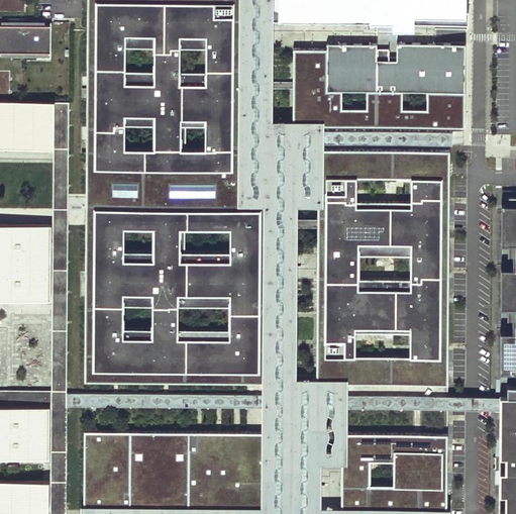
[(450,513),(450,507),(321,510),(320,466),(346,467),(347,381),(296,381),(297,207),(322,207),(324,146),(452,146),(451,132),(324,133),(324,120),(273,119),(273,48),(273,0),(238,0),(238,204),(242,204),(263,205),(262,506),(81,506),(81,513),(450,513)]
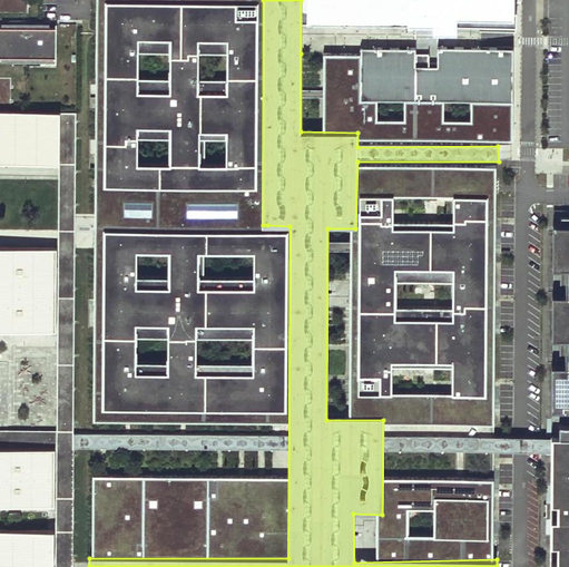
[(290,226),(267,225),(267,213),(267,0),(94,0),(94,209),(94,221),(94,243),(92,424),(128,424),(183,424),(272,424),(294,426),(295,226),(290,226)]
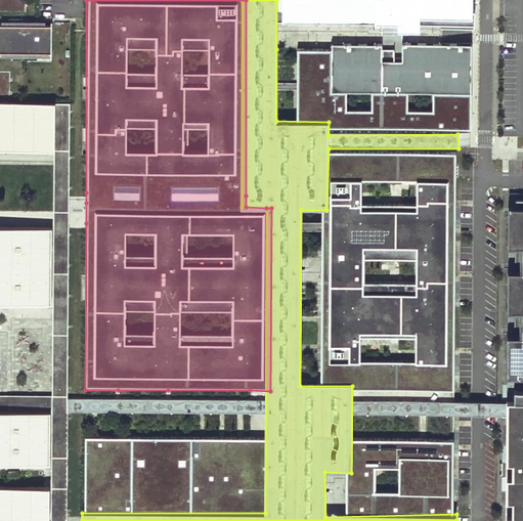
[(268,0),(269,25),(396,25),(396,32),(419,32),(419,26),(439,26),(473,26),(473,12),(471,12),(471,3),(471,0),(268,0)]
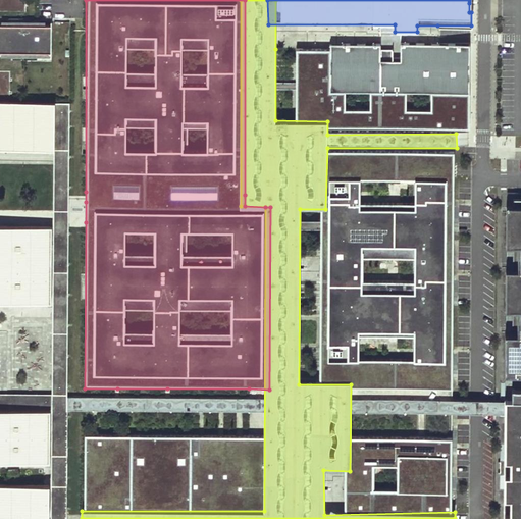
[(50,28),(0,27),(0,53),(50,54),(50,28)]
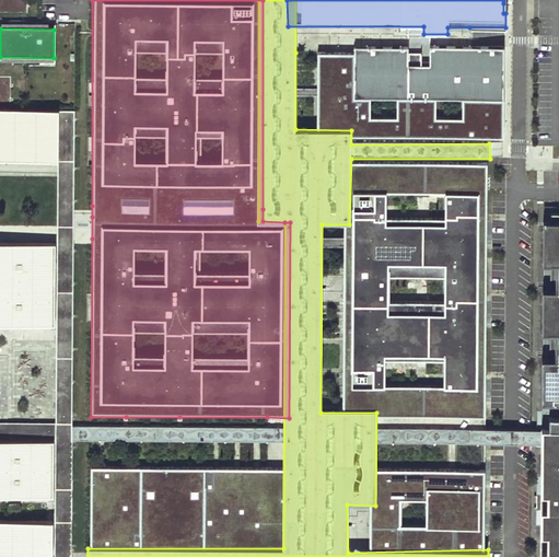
[(353,47),(353,53),(316,53),(316,94),(316,139),(356,139),(434,139),(503,140),(503,100),(503,48),(478,48),(435,48),(431,48),(431,66),(420,66),(420,55),(415,55),(408,55),(408,47),(385,47),(353,47)]
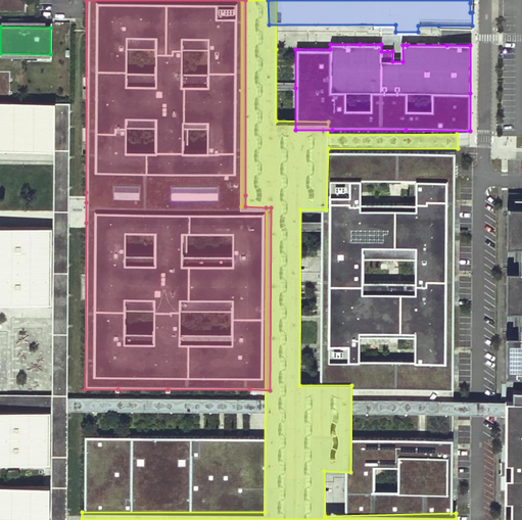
[(21,106),(0,105),(0,153),(21,154),(21,106)]
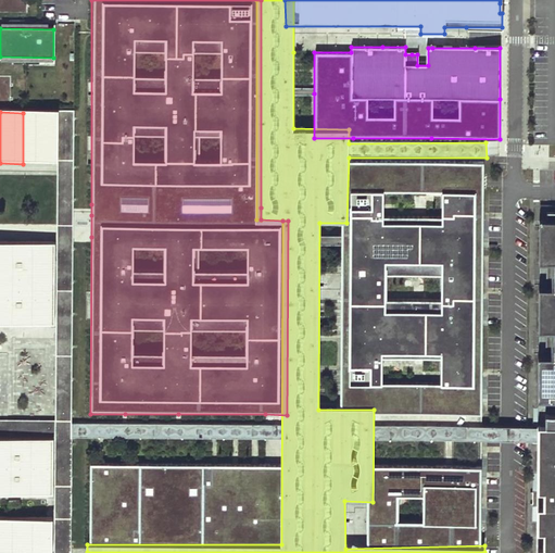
[(54,113),(23,113),(23,164),(54,164),(54,117),(54,113)]
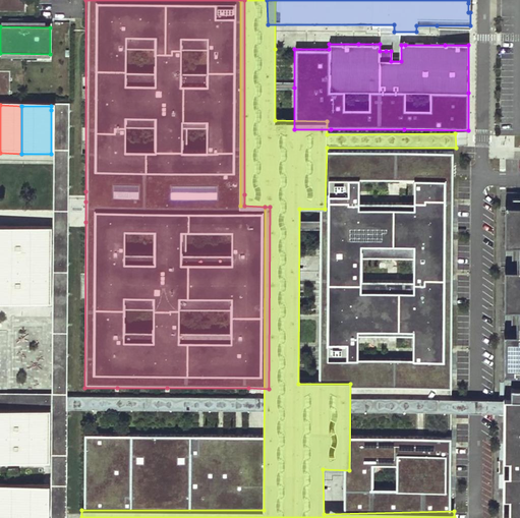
[(452,173),(452,155),(320,154),(319,257),(318,390),(450,391),(452,185),(452,173)]
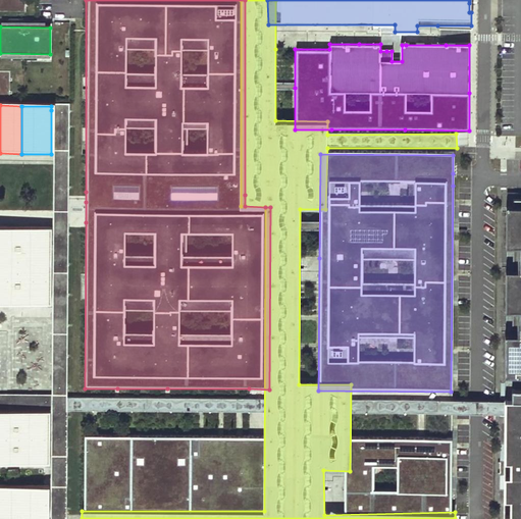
[(501,481),(501,506),(508,506),(508,518),(520,518),(520,209),(504,210),(504,250),(507,250),(516,250),(515,274),(503,273),(503,314),(516,314),(516,339),(503,339),(503,378),(520,378),(520,393),(511,393),(511,404),(502,404),(501,481)]
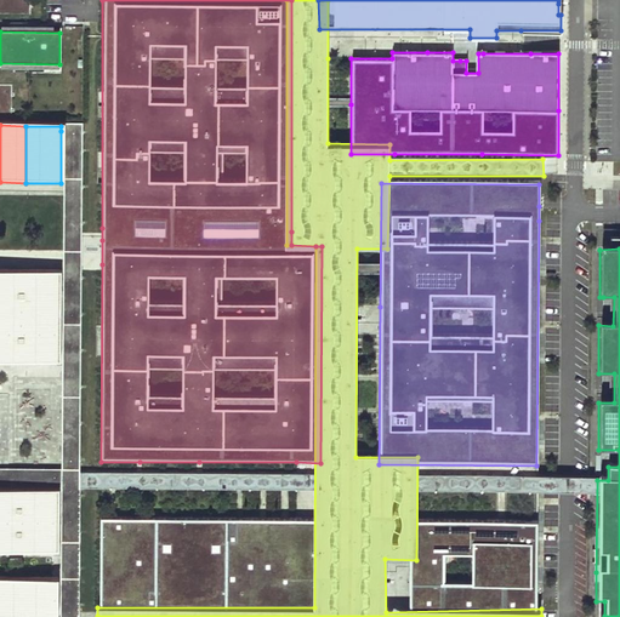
[(0,318),(62,318),(62,278),(62,272),(0,272),(0,318)]
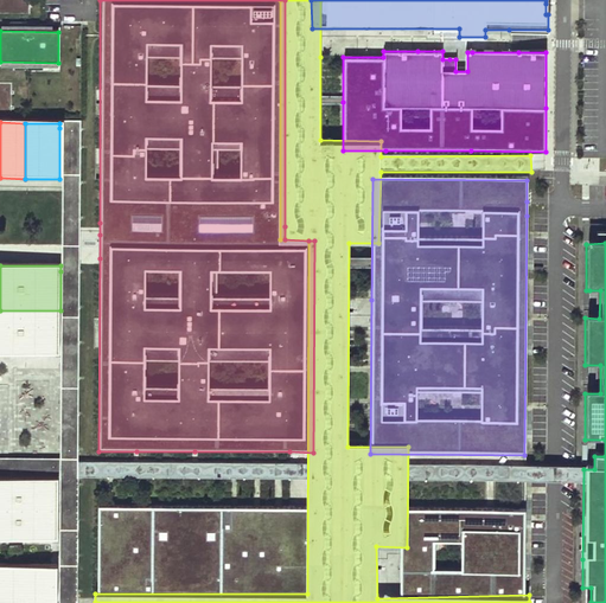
[(0,354),(55,355),(59,355),(61,310),(0,310),(0,354)]
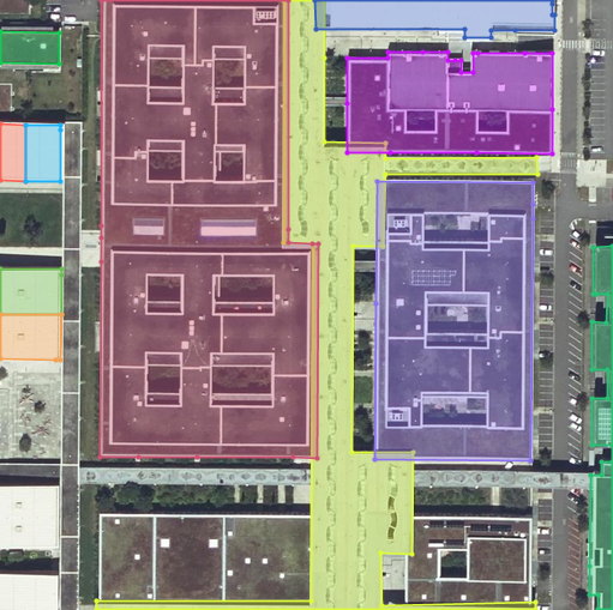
[(0,549),(53,549),(58,549),(58,485),(48,485),(35,485),(0,484),(0,549)]
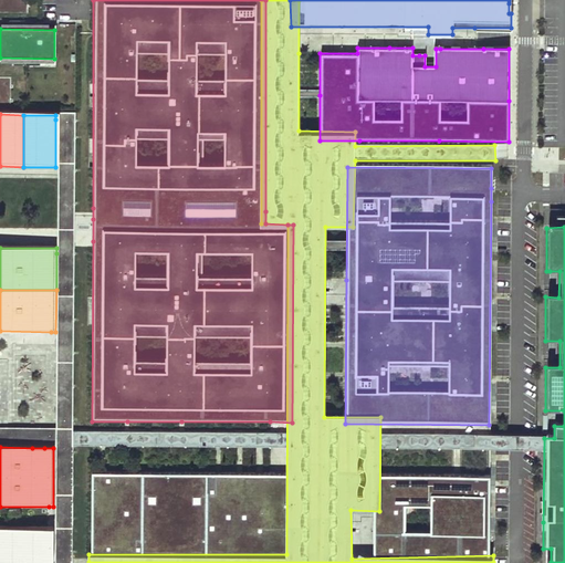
[(91,476),(91,562),(293,562),(294,540),(291,540),(292,477),(269,477),(259,477),(217,477),(102,476),(91,476)]
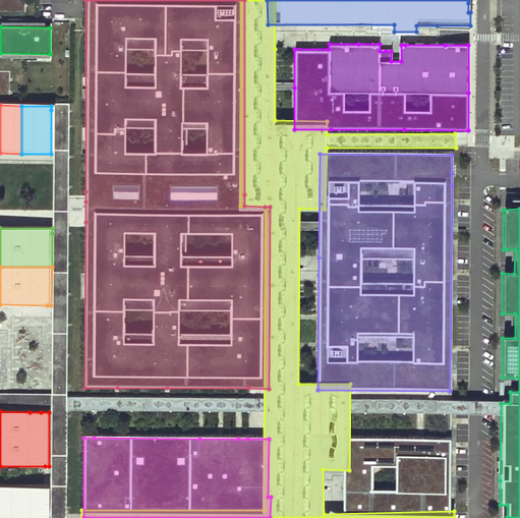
[(353,474),(353,479),(353,483),(343,483),(342,517),(448,517),(449,504),(449,499),(450,440),(344,439),(343,474),(353,474)]
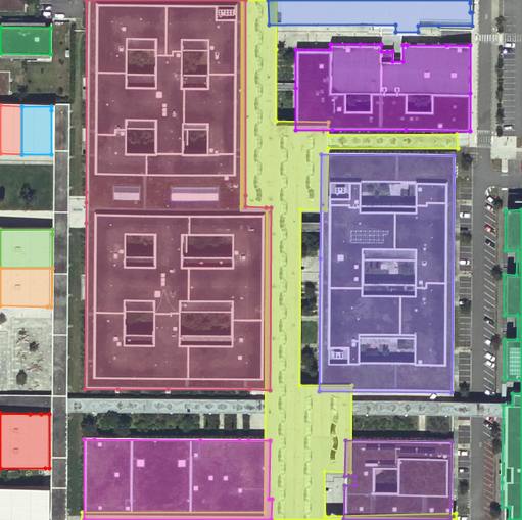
[(49,519),(49,489),(0,488),(0,519),(49,519)]
